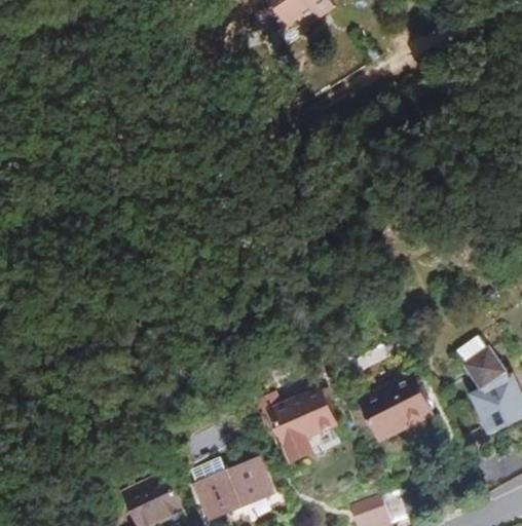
[(254,0),(250,2),(260,35),(287,50),(308,36),(303,30),(330,9),(324,0),(254,0)]
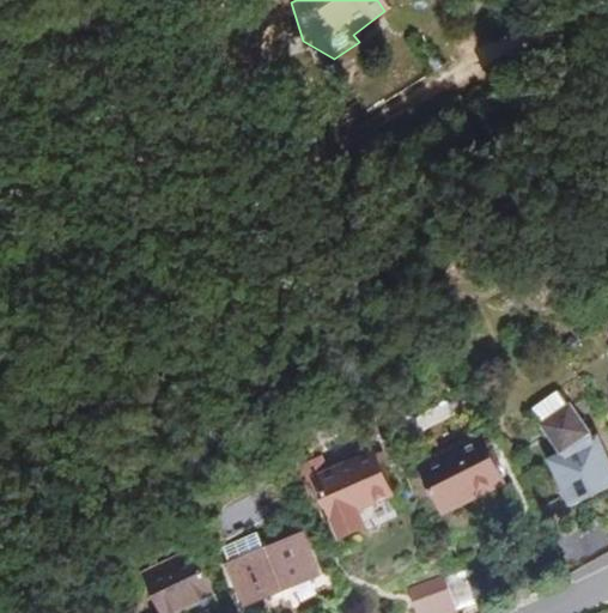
[(548,460),(569,499),(607,480),(607,462),(595,437),(593,438),(561,396),(535,416),(561,454),(548,460)]
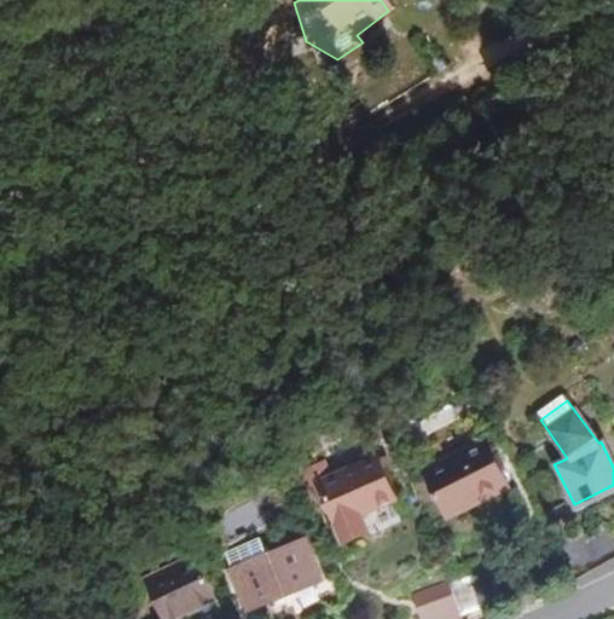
[(482,437),(421,469),(444,521),(509,489),(482,437)]
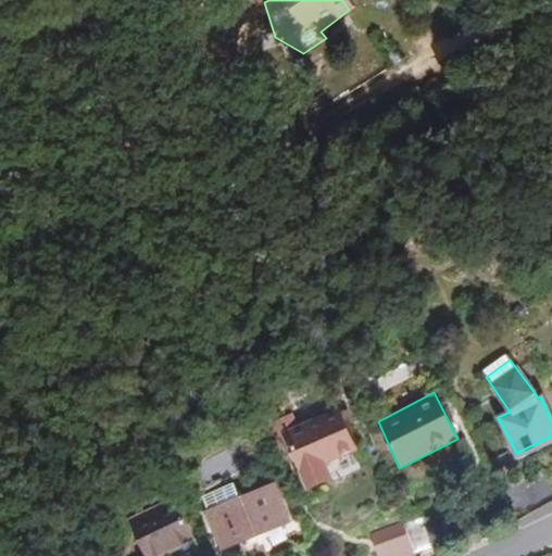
[(354,449),(338,409),(291,430),(286,417),(273,424),(285,454),(291,451),(308,488),(329,479),(323,463),(354,449)]
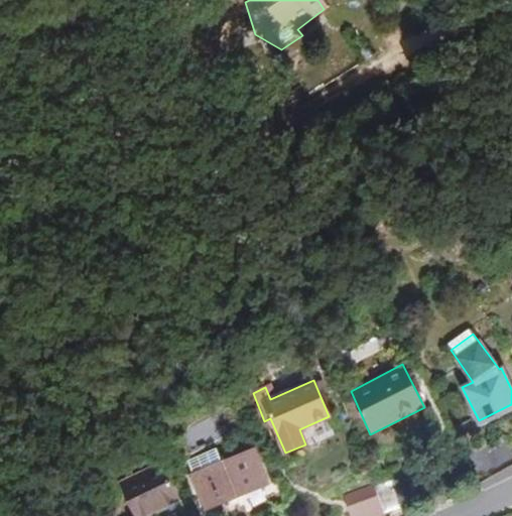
[(326,420),(306,426),(311,440),(330,433),(326,420)]
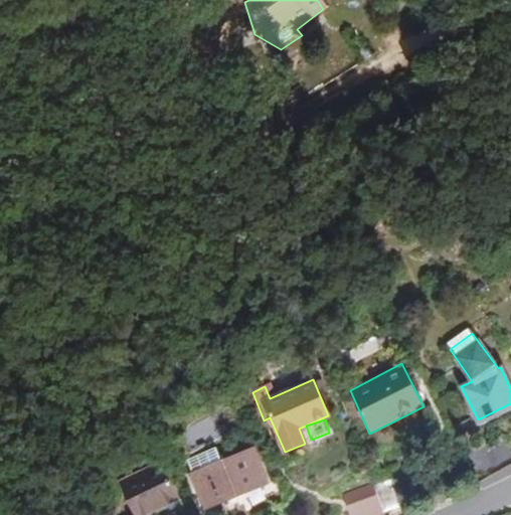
[(510,459),(499,435),(460,453),(476,485),(498,474),(510,465),(510,459)]
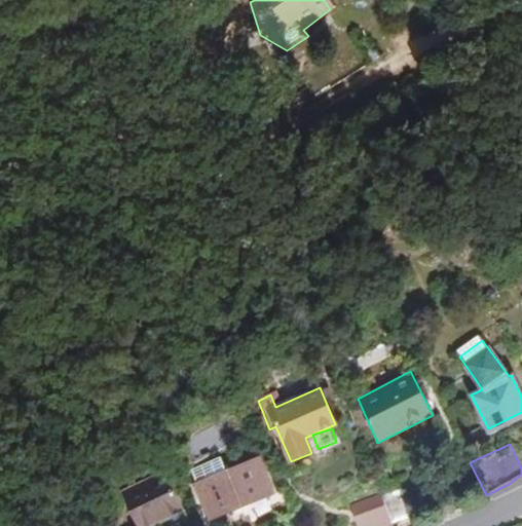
[(194,480),(226,467),(222,455),(189,468),(194,480)]
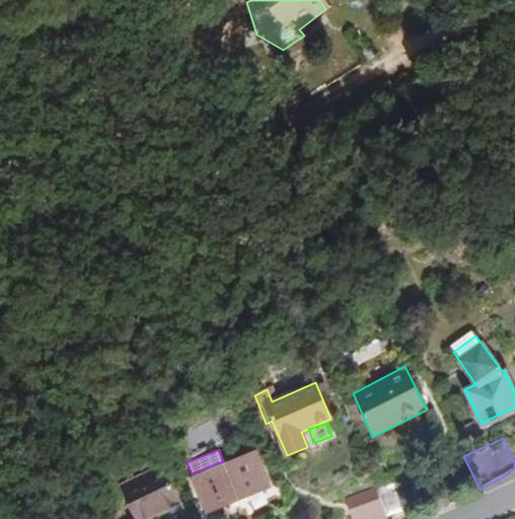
[(269,489),(253,452),(192,476),(207,514),(269,489)]
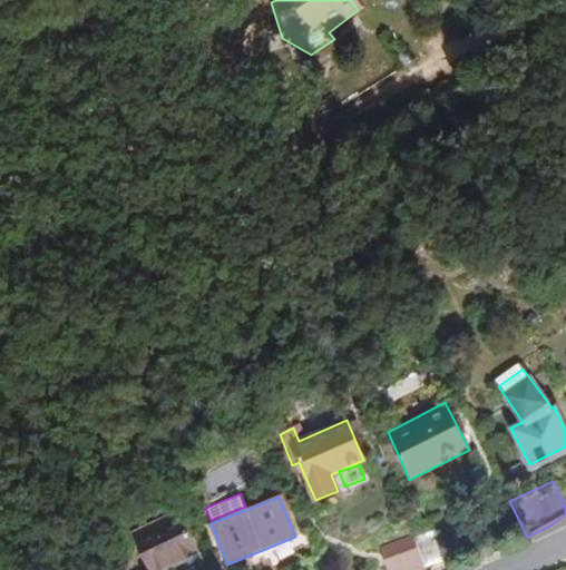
[(137,546),(148,569),(171,569),(198,558),(184,524),(137,546)]
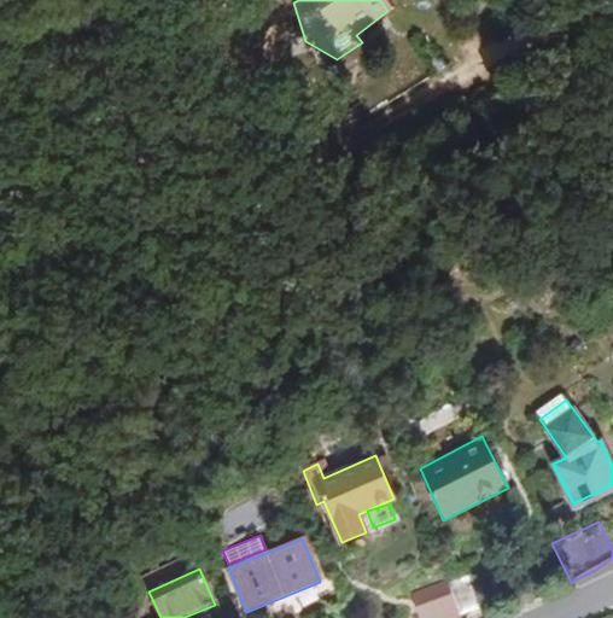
[(457,614),(483,605),(471,572),(445,582),(457,614)]
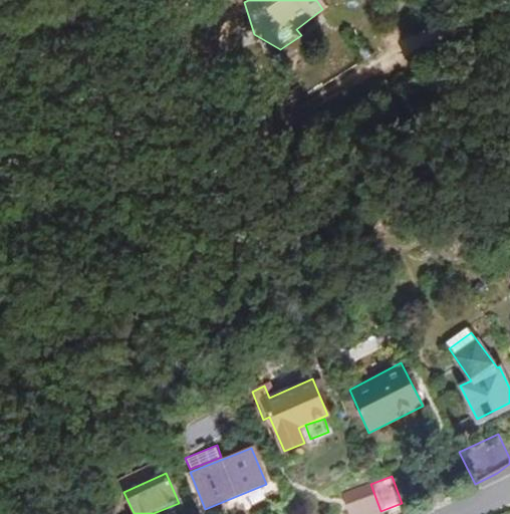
[(370,513),(380,511),(370,484),(370,483),(340,494),(346,513),(370,513)]
